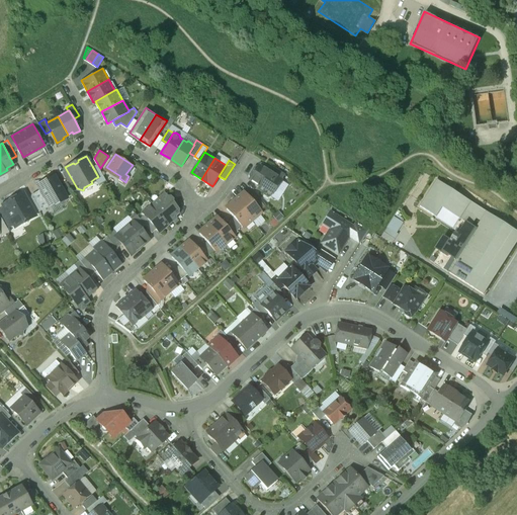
[(97,163),(92,166),(98,177),(95,178),(98,183),(106,179),(100,168),(97,163)]
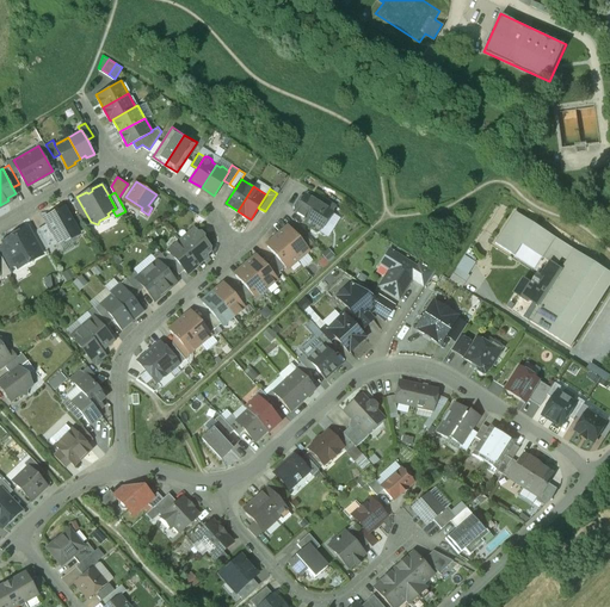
[(333,211),(306,193),(301,194),(294,204),(295,210),(307,217),(306,221),(312,224),(312,229),(316,233),(321,230),(333,211)]
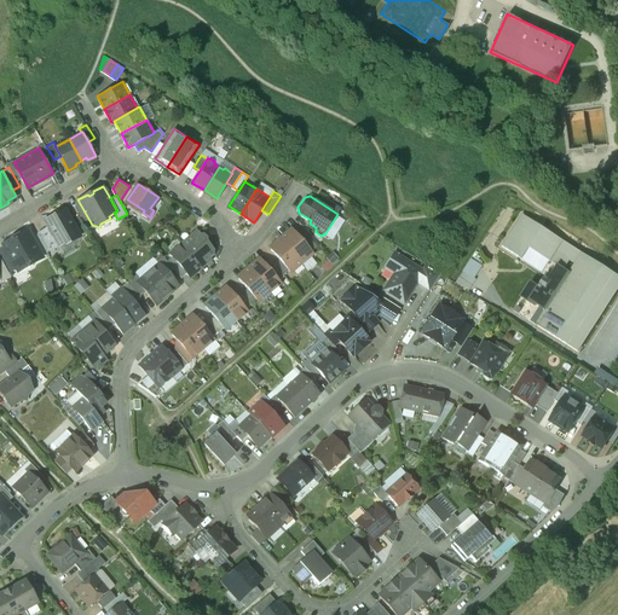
[(80,235),(65,209),(52,216),(50,226),(59,244),(68,239),(71,241),(80,235)]
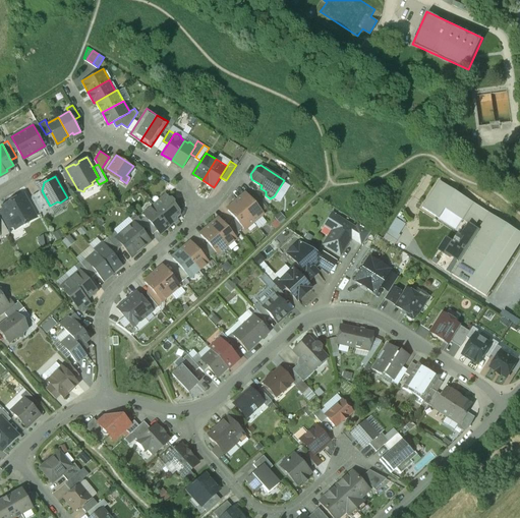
[(519,229),(474,200),(440,179),(423,205),(440,216),(446,207),(471,223),(475,225),(480,217),(485,220),(480,228),(460,260),(453,272),(487,293),(519,242),(519,229)]
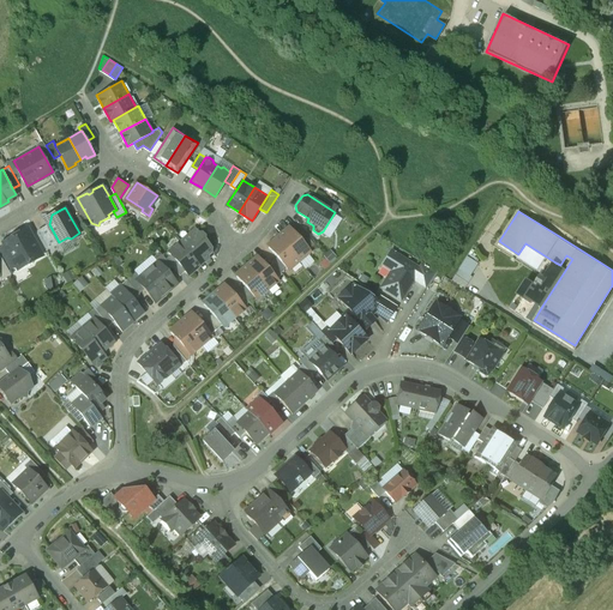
[(49,224),(37,231),(47,248),(59,242),(49,224)]
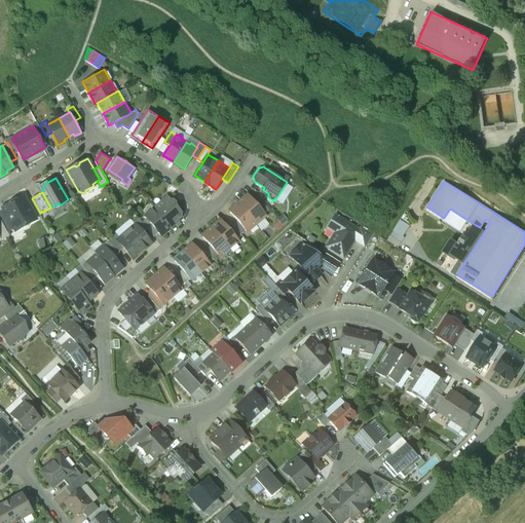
[(257,203),(250,194),(247,196),(242,197),(238,200),(257,223),(264,217),(265,213),(257,203)]
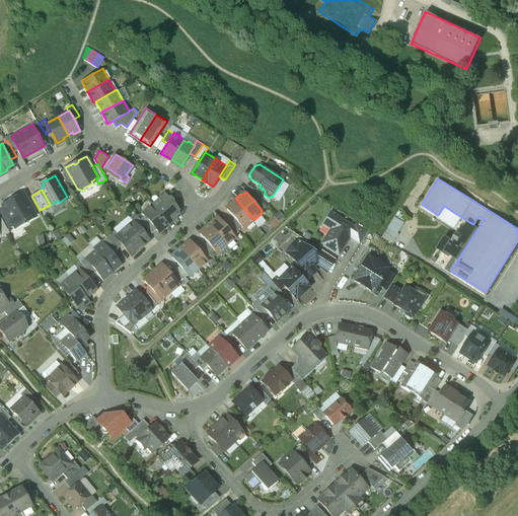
[(35,215),(23,193),(16,197),(14,197),(11,198),(10,200),(4,204),(5,207),(14,223),(20,220),(22,222),(25,223),(28,221),(29,218),(35,215)]
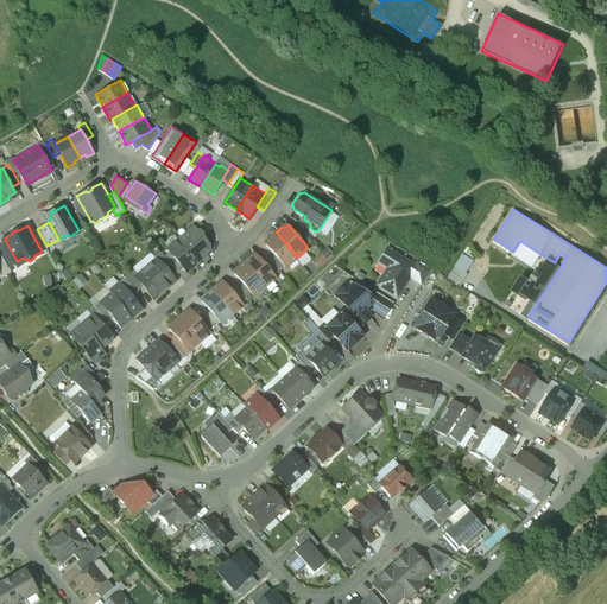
[(197,229),(194,226),(178,239),(198,261),(198,260),(195,256),(200,253),(203,258),(207,253),(206,252),(210,248),(210,245),(203,236),(203,233),(201,229),(197,229)]
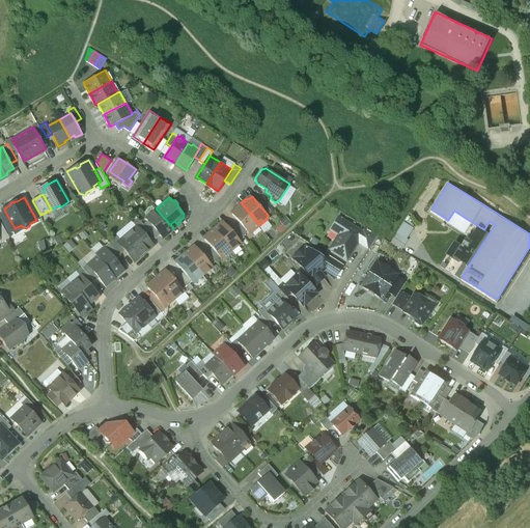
[(265,201),(259,205),(268,215),(272,211),(265,201)]
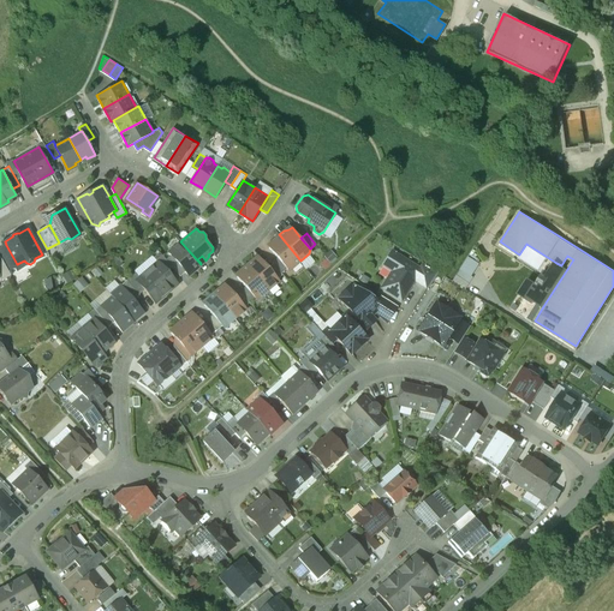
[(300,261),(279,234),(274,239),(273,243),(269,246),(278,256),(287,267),(292,268),(300,261)]
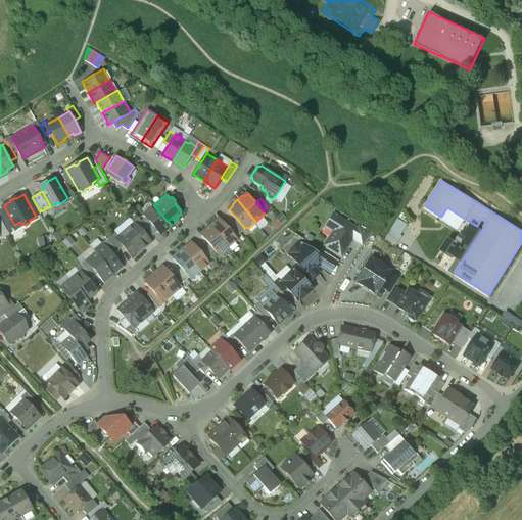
[(171,225),(153,205),(144,214),(146,216),(158,230),(160,233),(171,225)]
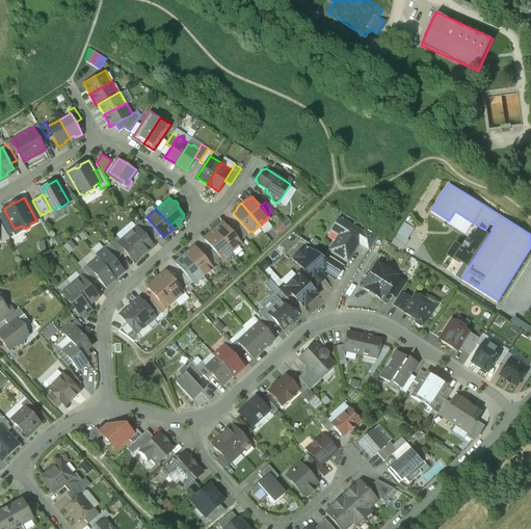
[(0,218),(1,220),(7,233),(15,229),(5,212),(0,214),(0,218)]
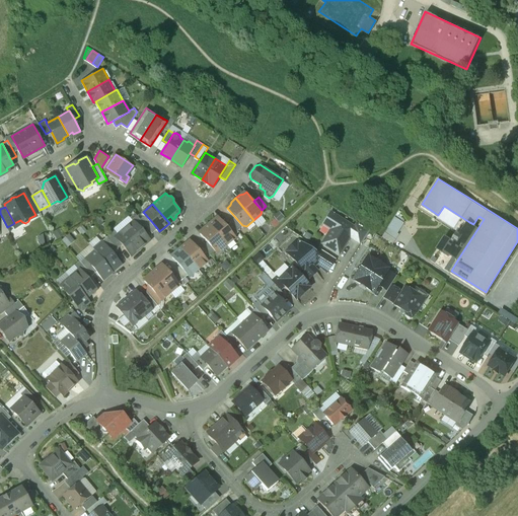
[(331,211),(324,222),(331,227),(323,241),(339,251),(351,234),(356,226),(331,211)]
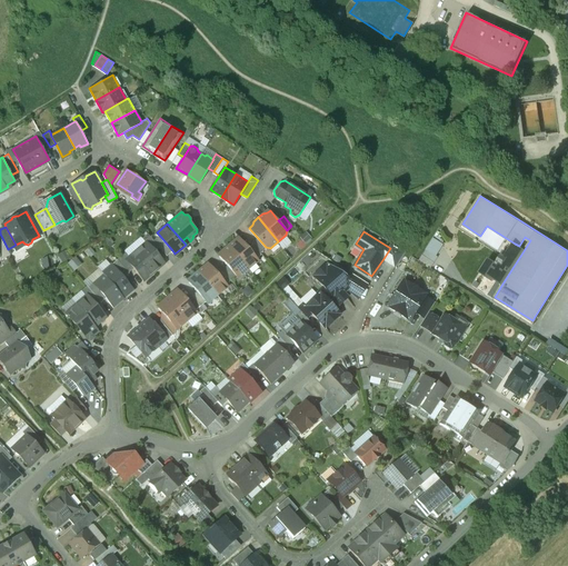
[(147,240),(155,250),(160,246),(155,239),(149,232),(143,237),(147,241),(147,240)]
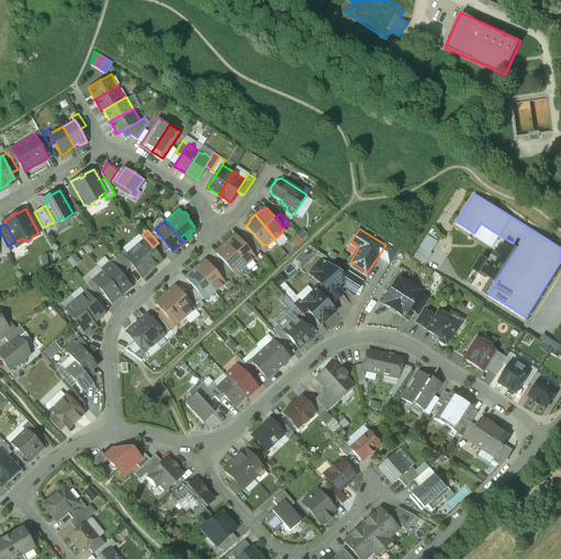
[(157,232),(153,236),(158,243),(165,252),(170,247),(157,232)]
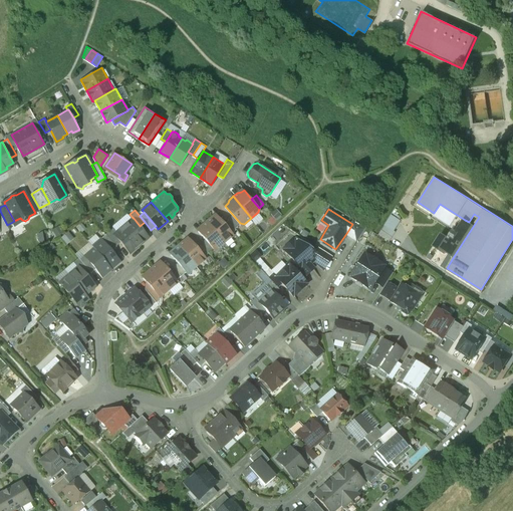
[(389,239),(402,218),(393,212),(378,232),(389,239)]
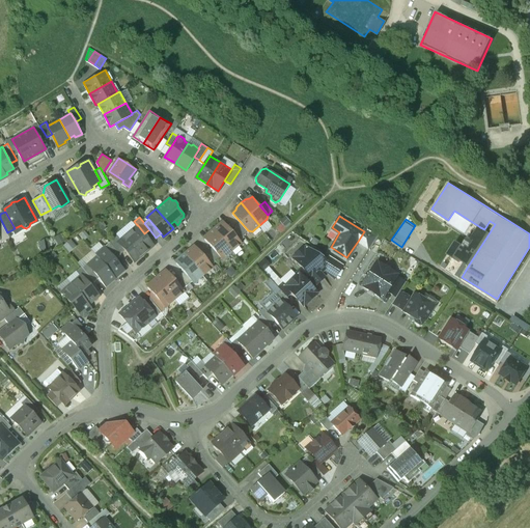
[(1,220),(0,220),(0,239),(1,242),(9,237),(7,232),(1,220)]
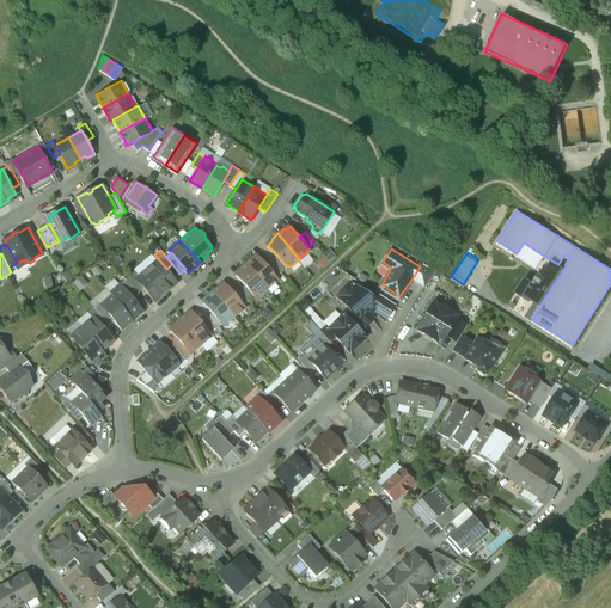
[(267,265),(258,255),(255,258),(251,258),(246,263),(268,288),(276,281),(276,276),(267,265)]
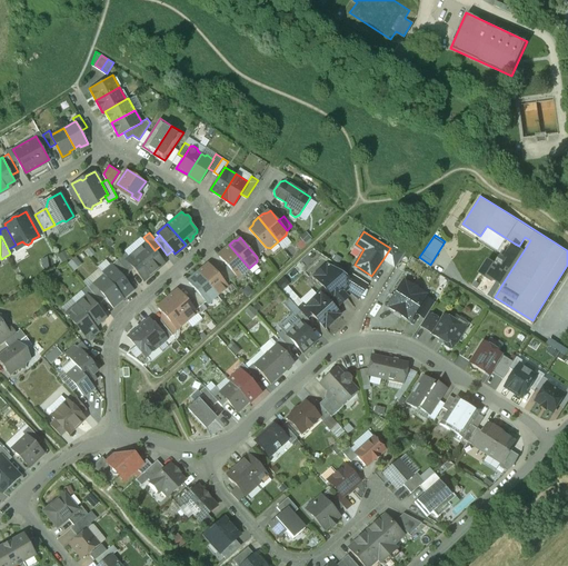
[(266,247),(257,237),(252,241),(253,242),(261,251),(266,247)]
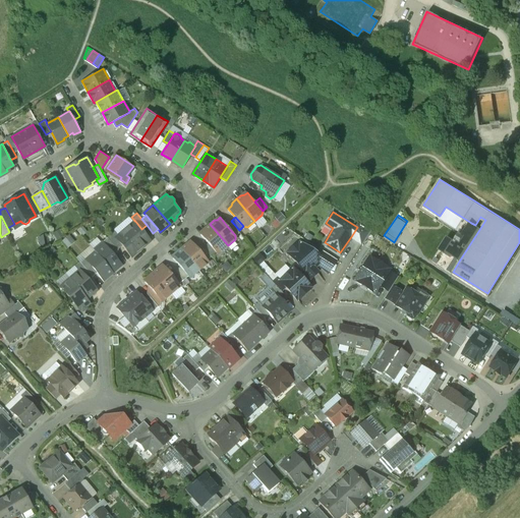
[(141,229),(134,220),(134,221),(125,228),(141,247),(151,239),(141,229)]
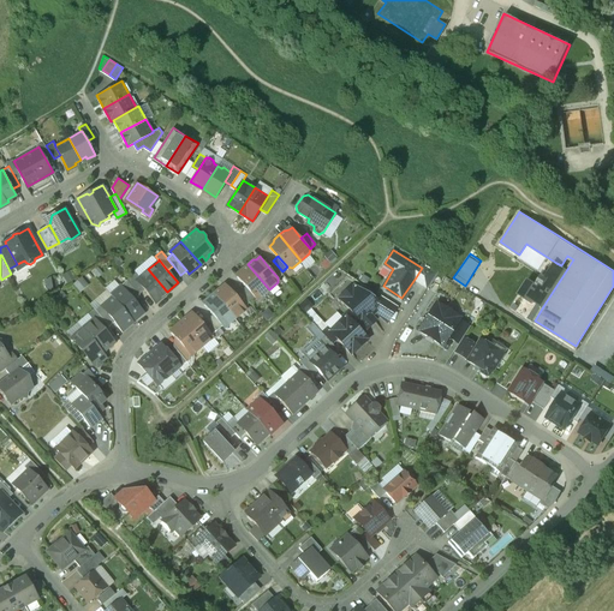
[(284,273),(282,271),(274,262),(268,267),(278,277),(284,273)]
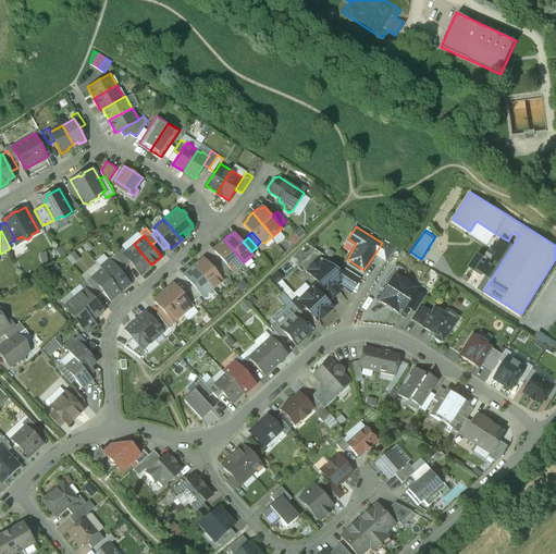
[(382,243),(377,251),(388,259),(397,245),(385,237),(382,243)]
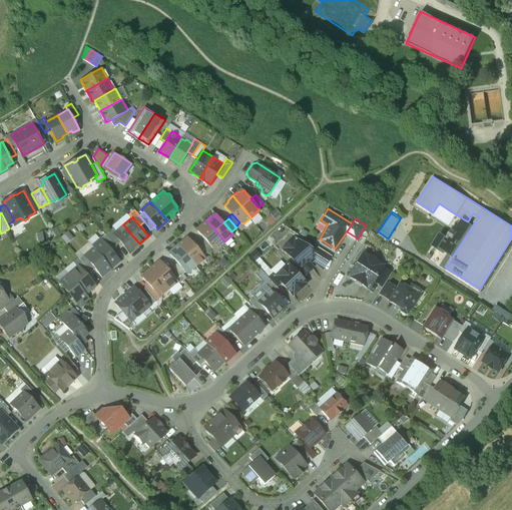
[(468,221),(464,219),(458,228),(455,226),(448,237),(451,240),(445,249),(453,256),(473,224),(468,221)]
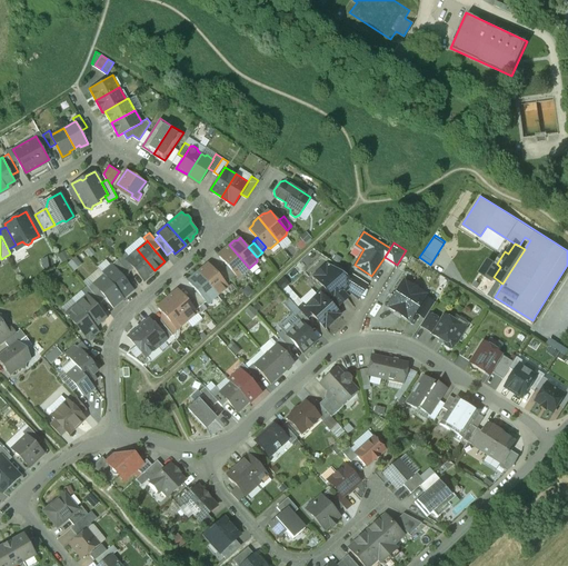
[(249,268),(229,245),(223,248),(223,252),(220,255),(228,265),(237,275),(241,275),(249,268)]
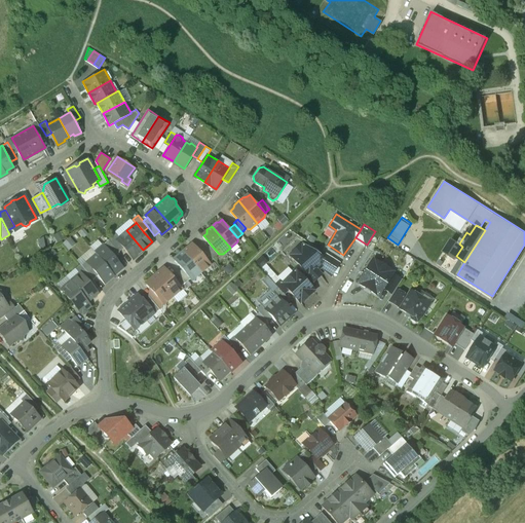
[(143,250),(126,230),(119,235),(117,238),(124,247),(134,258),(143,250)]
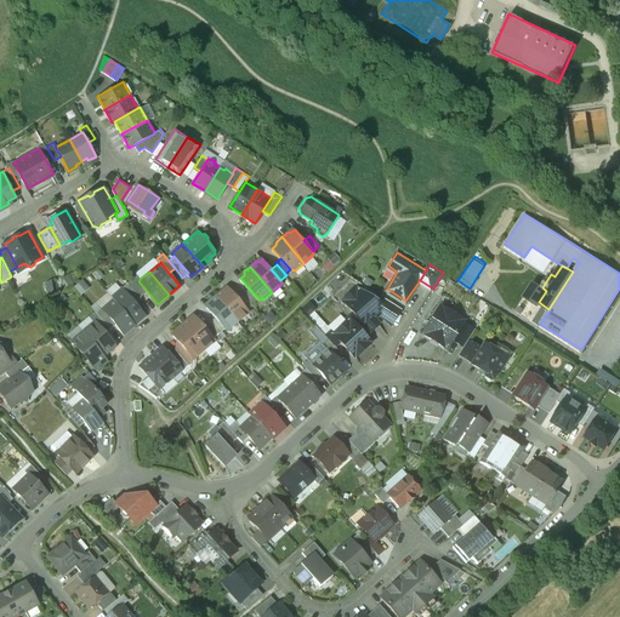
[(129,281),(141,296),(147,291),(138,281),(141,278),(137,274),(129,281)]
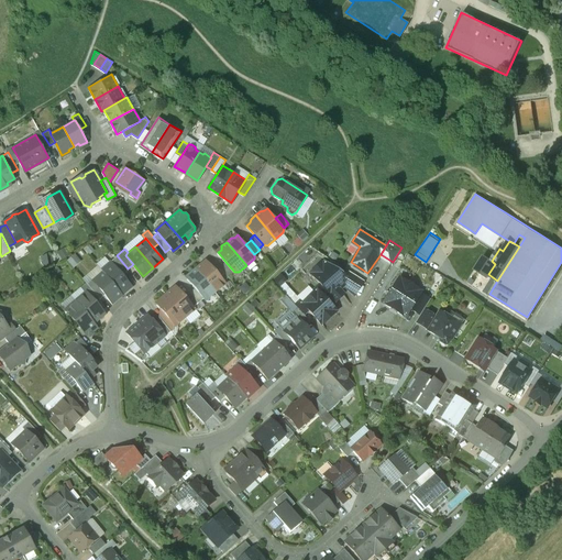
[(111,260),(123,274),(129,270),(128,268),(117,255),(111,260)]
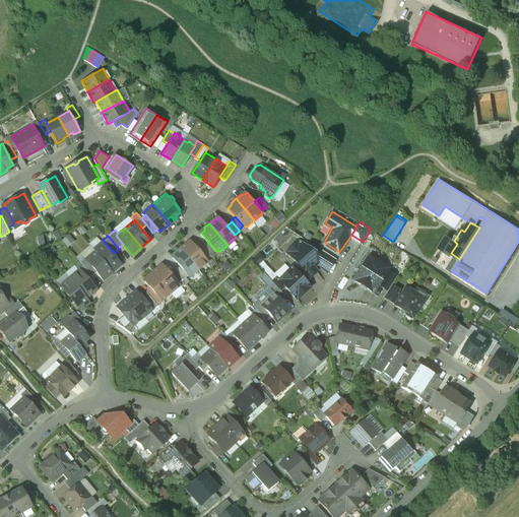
[(114,253),(103,240),(93,248),(95,250),(114,270),(123,263),(114,253)]
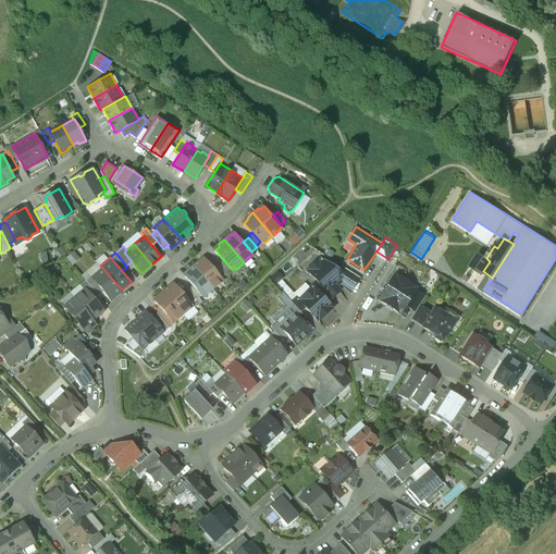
[(320,257),(308,269),(317,279),(330,293),(333,296),(341,290),(336,284),(341,281),(345,277),(341,271),(340,270),(320,257)]
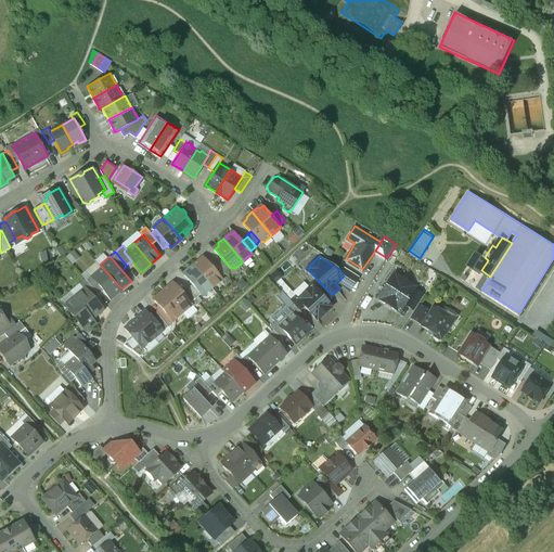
[(205,257),(202,259),(197,260),(193,264),(213,286),(220,280),(220,276),(213,266),(205,257)]
